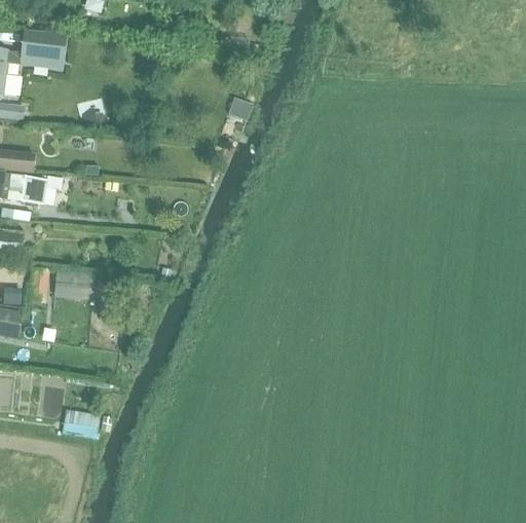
[(95,10),(98,0),(79,0),(78,5),(95,10)]
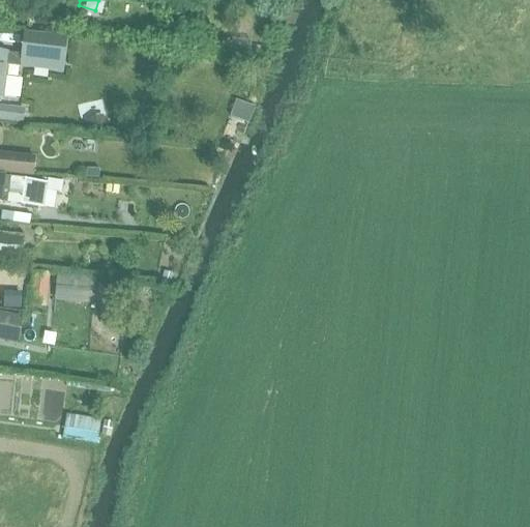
[(0,49),(0,95),(2,95),(2,93),(17,94),(19,77),(4,75),(6,62),(17,64),(18,56),(64,61),(67,34),(24,29),(22,52),(7,51),(0,49)]
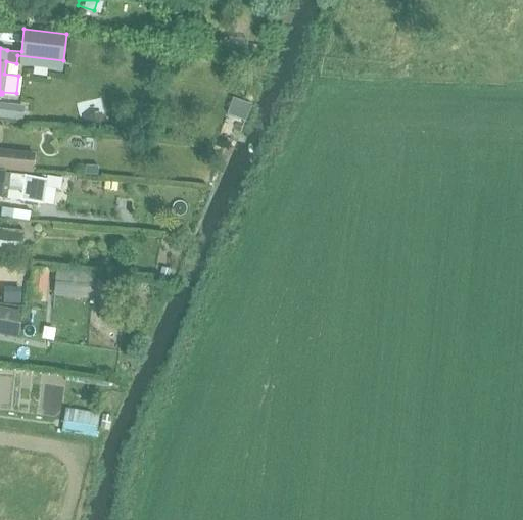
[(234,96),(228,112),(241,117),(246,120),(252,103),(247,101),(234,96)]
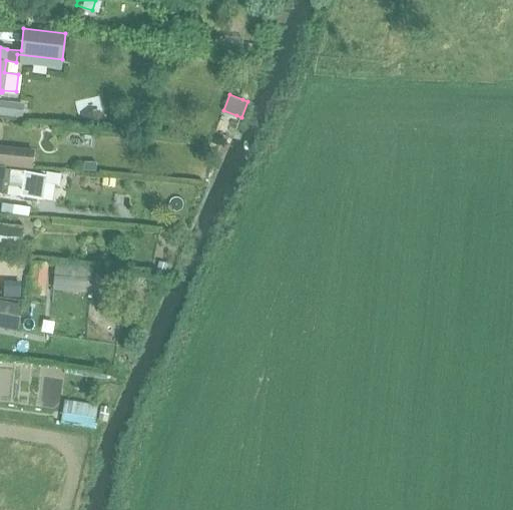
[(0,112),(18,115),(20,103),(0,100),(0,112)]
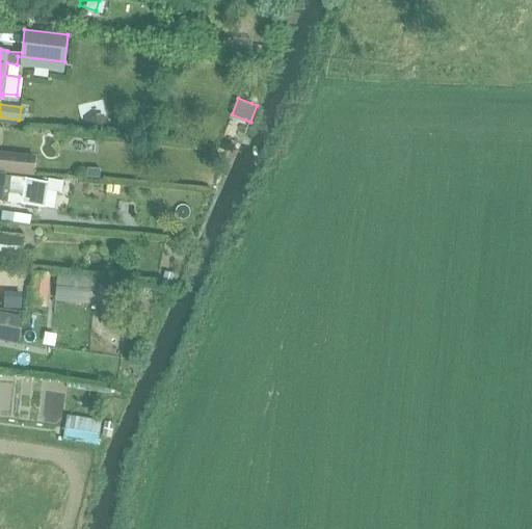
[(103,113),(84,118),(87,130),(106,126),(103,113)]
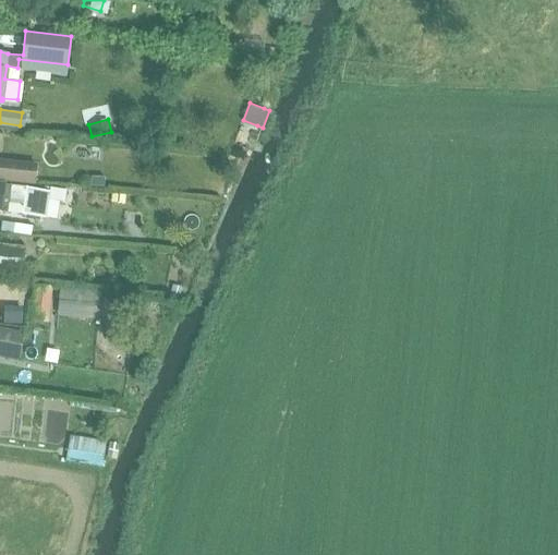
[(36,164),(0,159),(0,177),(22,180),(35,181),(36,164)]
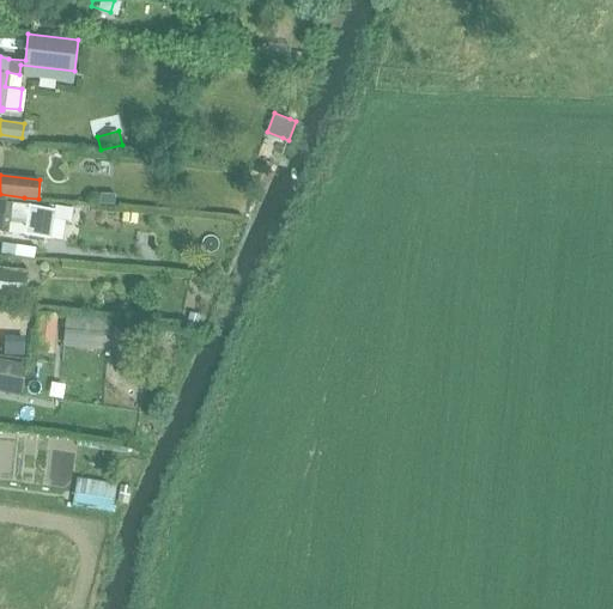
[(102,193),(102,202),(115,203),(116,193),(102,193)]
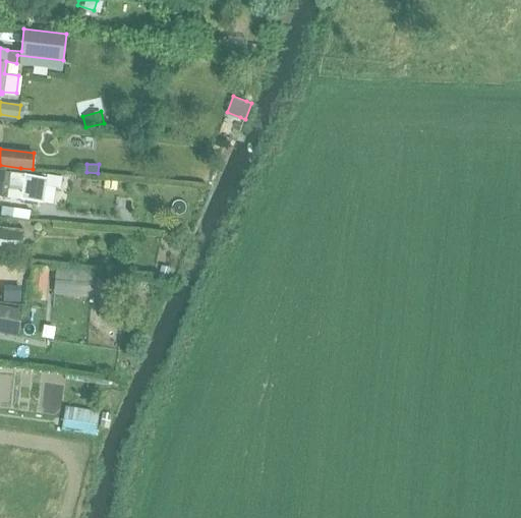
[(0,169),(0,194),(0,195),(26,199),(43,202),(45,185),(60,188),(62,176),(47,174),(46,177),(0,169)]
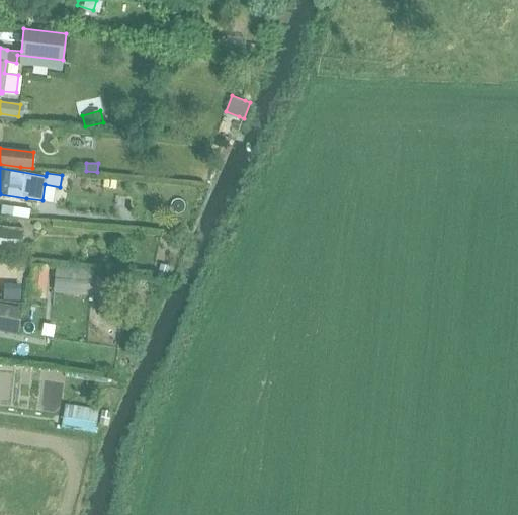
[(104,177),(103,187),(115,188),(116,179),(104,177)]
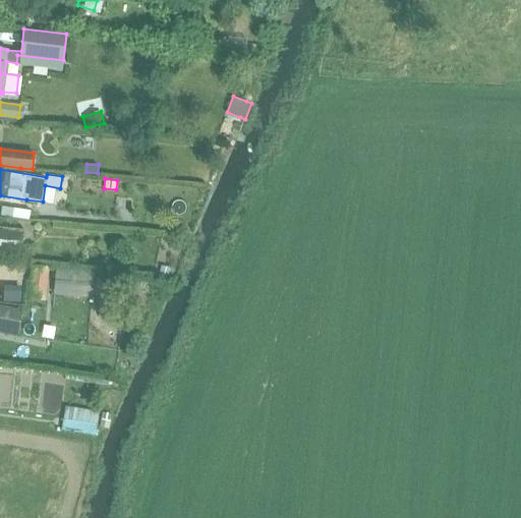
[(2,206),(1,214),(13,215),(14,208),(2,206)]
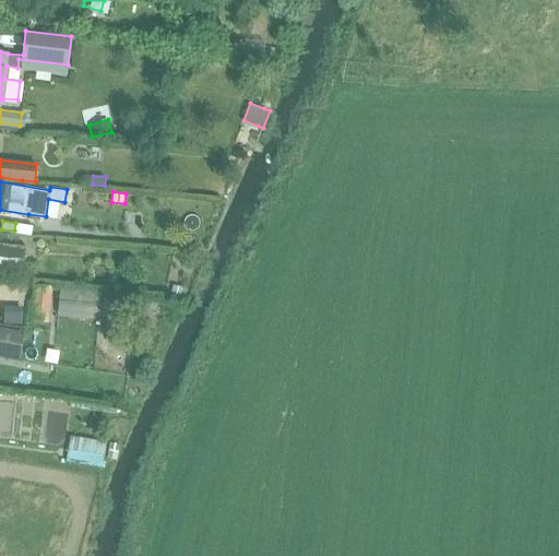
[(0,243),(0,270),(23,272),(25,246),(0,243)]
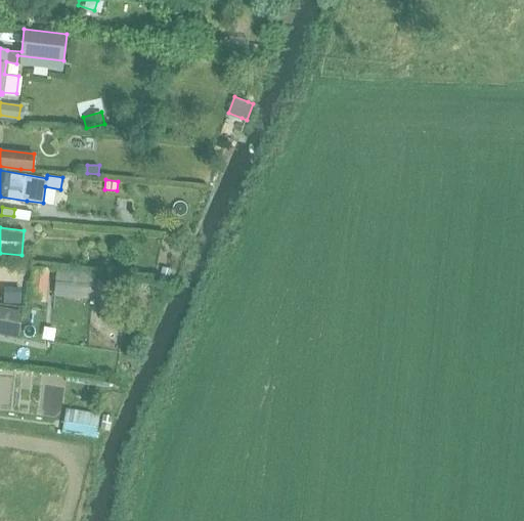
[(33,264),(29,297),(46,299),(49,266),(33,264)]
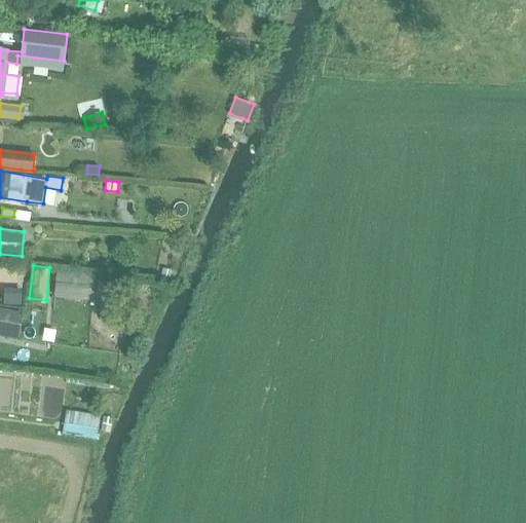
[(163,267),(161,274),(170,277),(173,269),(163,267)]
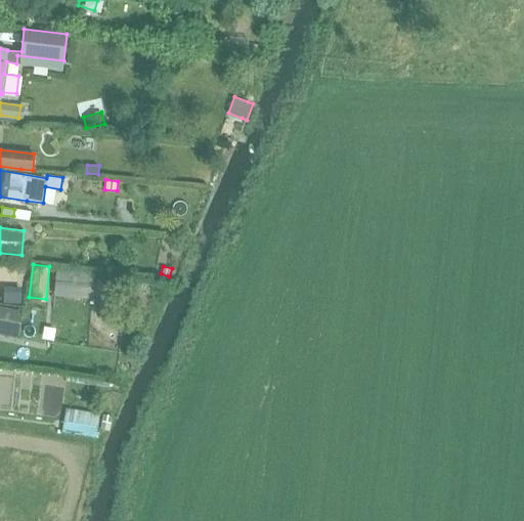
[(0,306),(0,333),(17,337),(23,311),(0,306)]
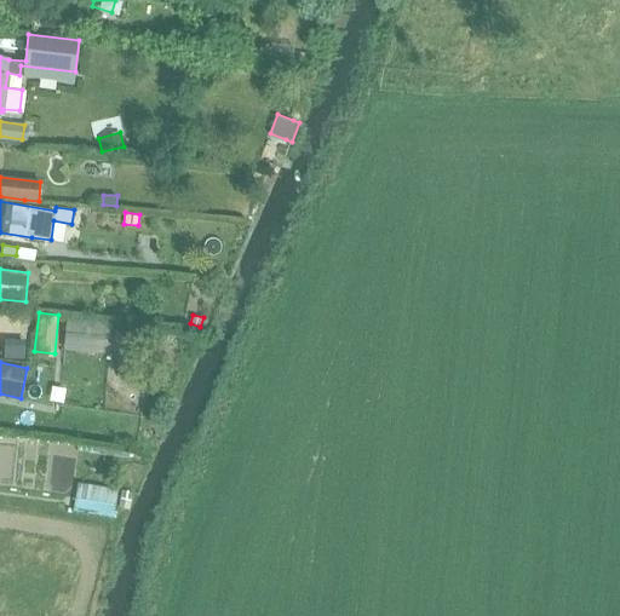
[(121,395),(138,398),(143,376),(126,373),(121,395)]
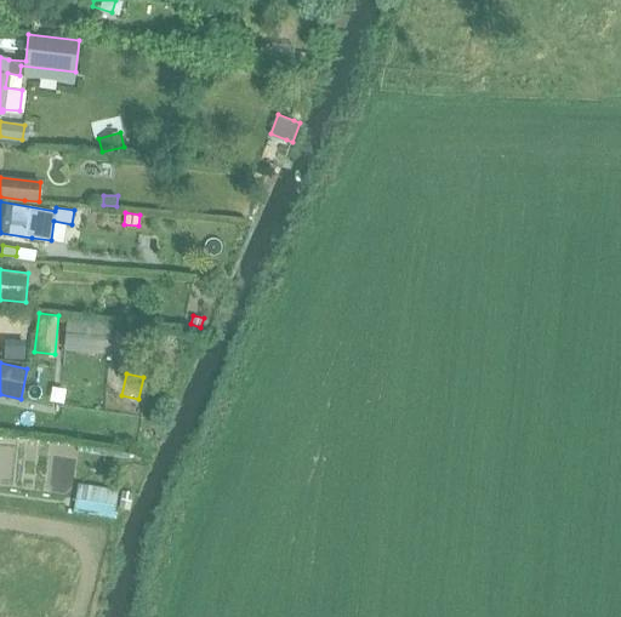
[(0,480),(32,485),(36,450),(1,445),(0,452),(0,480)]
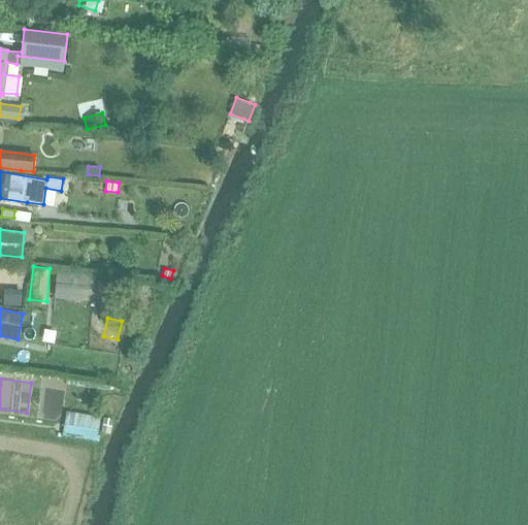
[(67,412),(63,433),(97,438),(101,417),(67,412)]
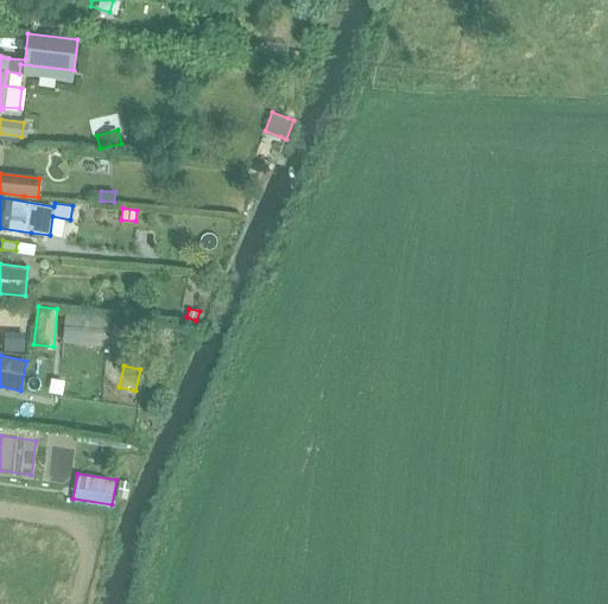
[(119,479),(118,490),(122,491),(127,493),(130,482),(127,482),(119,479)]
